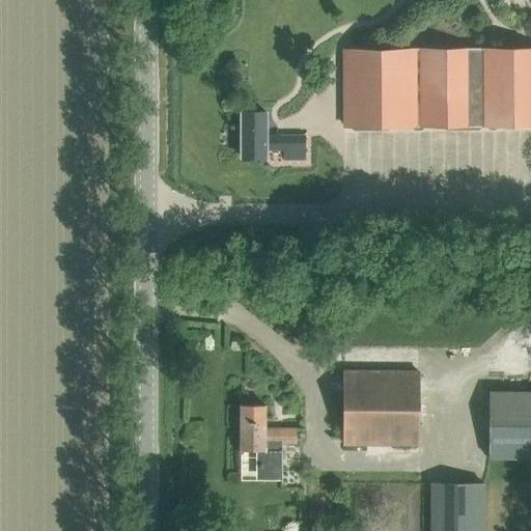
[(487,127),(530,127),(530,50),(486,51),(487,127)]
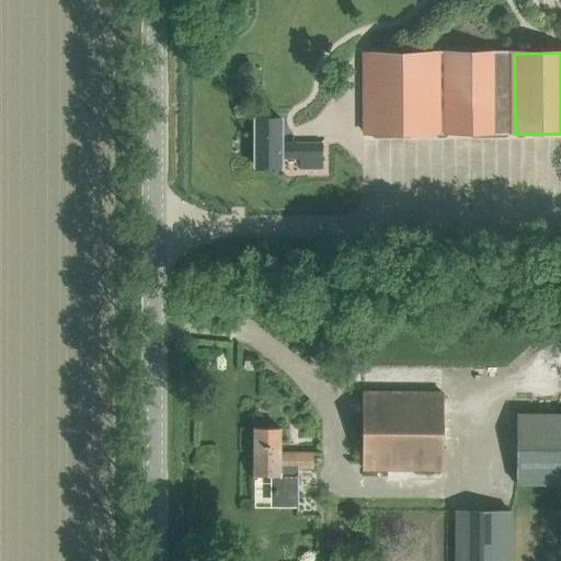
[(479,57),(444,57),(445,136),(479,136),(479,134),(515,134),(514,54),(479,54),(479,57)]
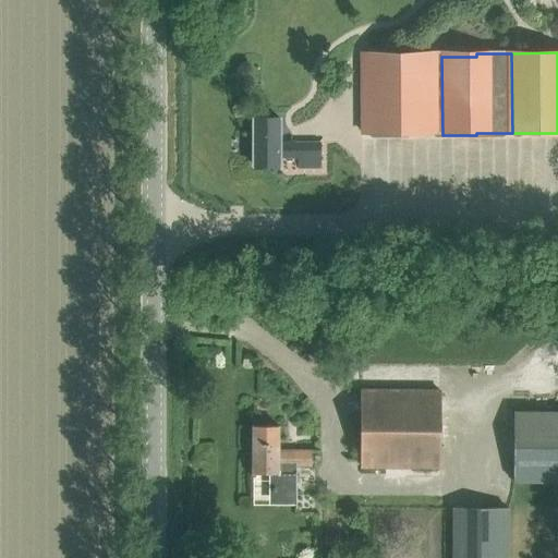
[(361,57),(361,135),(443,135),(441,57),(361,57)]
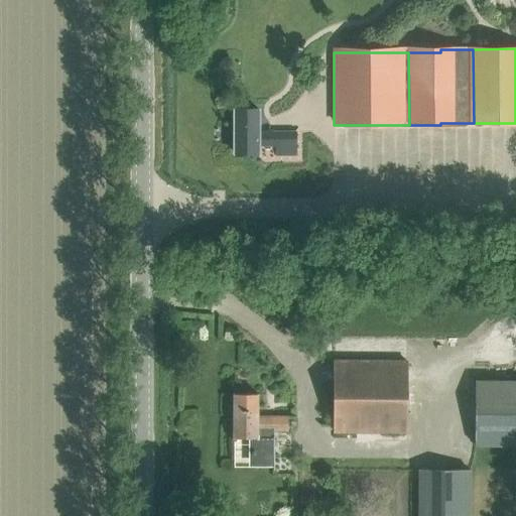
[(295,131),(262,131),(262,112),(238,112),(238,157),(262,156),(262,148),(275,148),(275,156),(295,156),(295,131)]
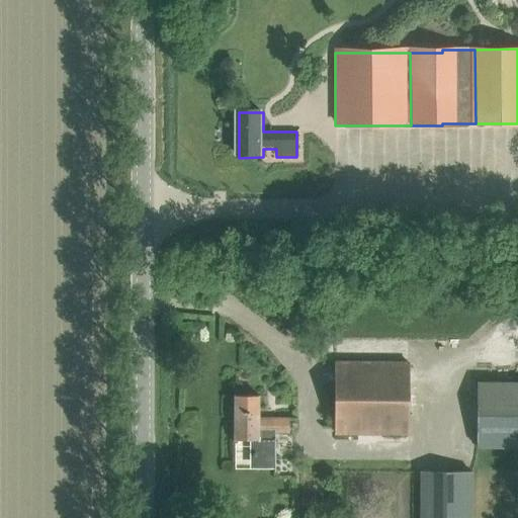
[(408,435),(409,363),(337,363),(336,435),(408,435)]
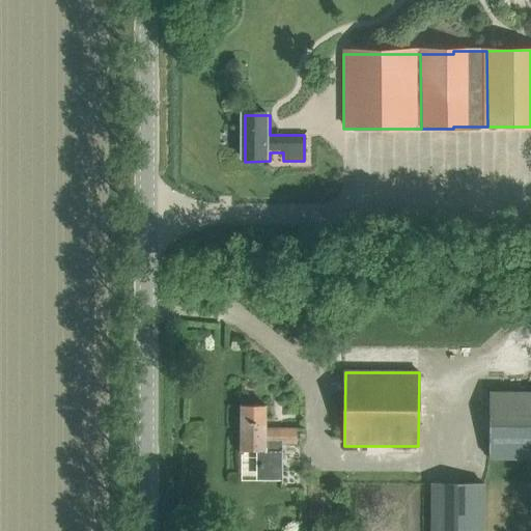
[(530,393),(490,393),(488,459),(530,459),(530,393)]
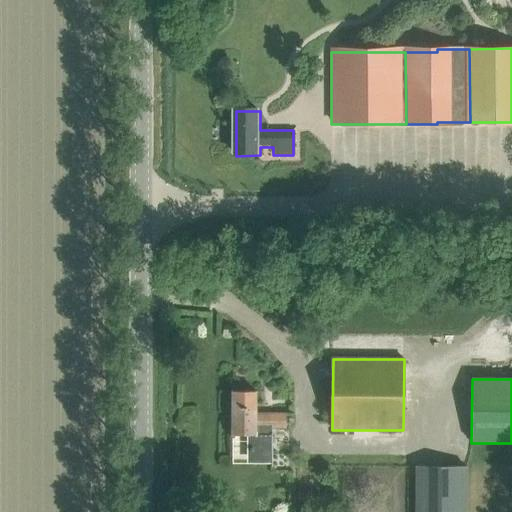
[(256,415),(256,392),(232,391),(232,436),(250,436),(250,461),(272,461),(272,428),(285,428),(286,415),(256,415)]
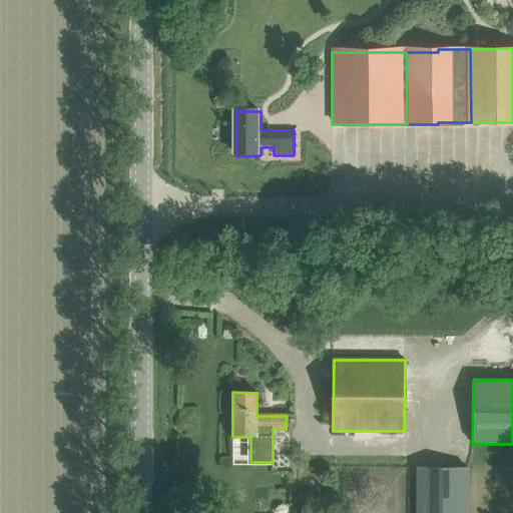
[(484,501),(484,485),(468,485),(468,467),(415,467),(415,512),(467,512),(468,501),(484,501)]
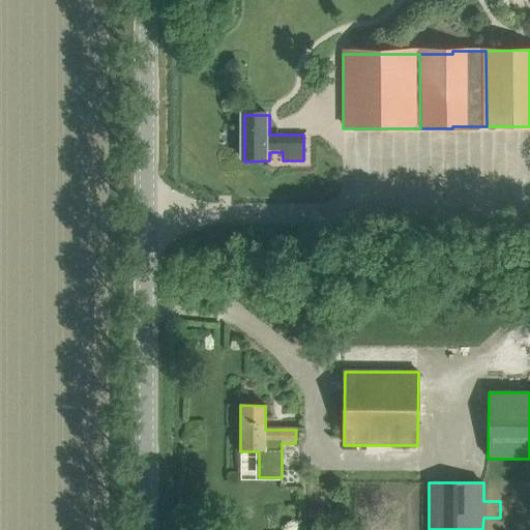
All buildings are outlined.
